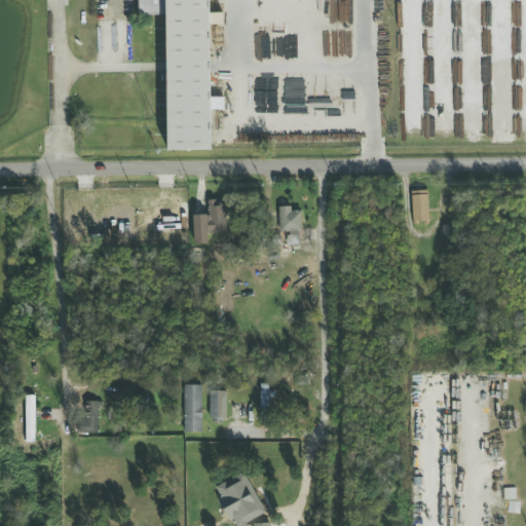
[(138,0),(138,15),(165,15),(166,151),(211,151),(210,110),(223,110),(223,98),(210,98),(209,25),(222,25),(222,13),(209,13),(209,0),(138,0)]
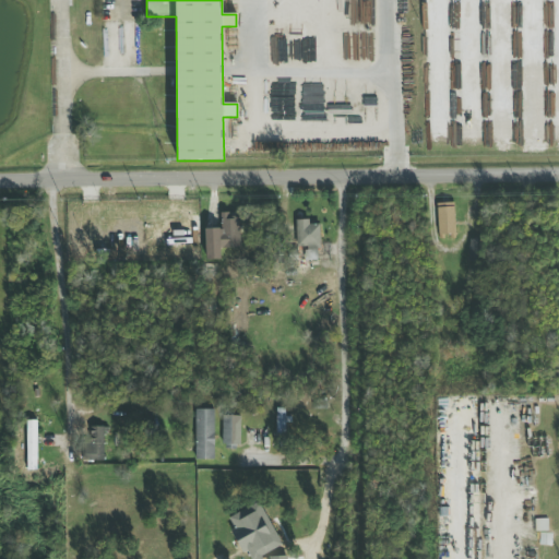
[(454,235),(454,203),(437,203),(438,236),(454,235)]
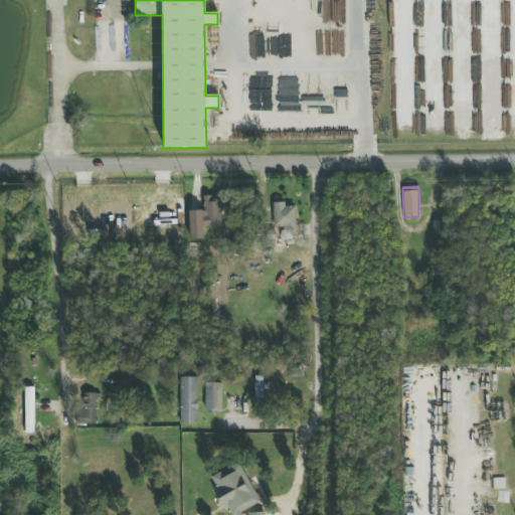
[(220,228),(220,197),(204,197),(204,228),(220,228)]
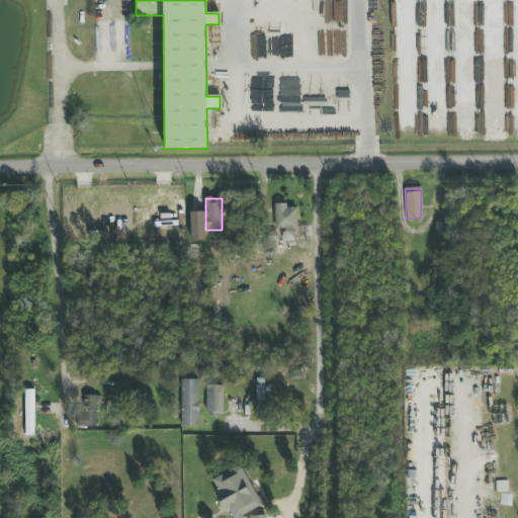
[(296,208),(287,208),(287,203),(274,204),(274,229),(296,228),(296,208)]
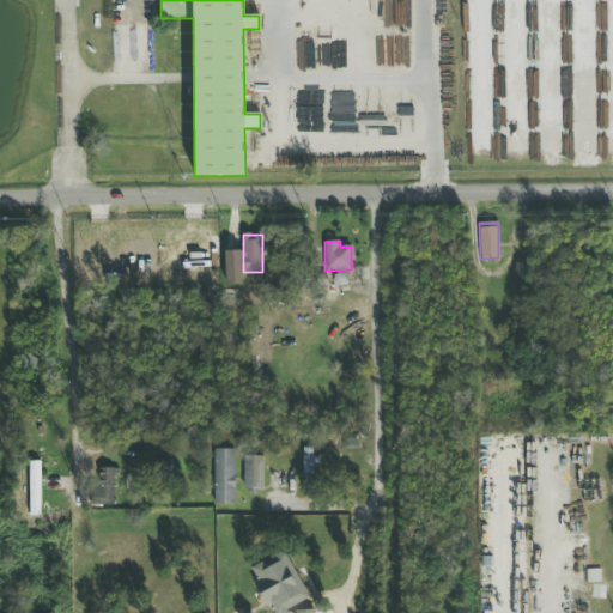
[(241,250),(224,252),(225,285),(242,285),(241,250)]
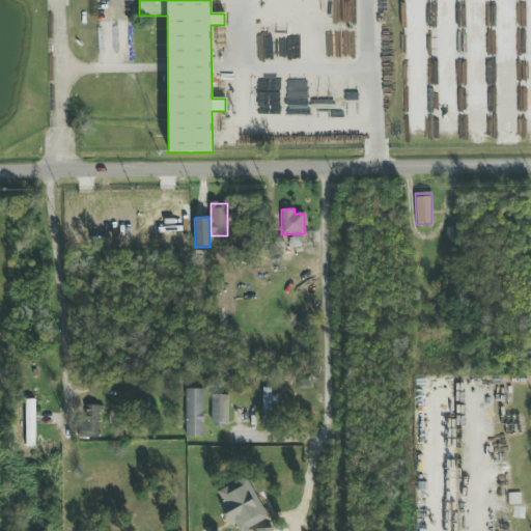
[(310,382),(304,382),(304,381),(296,381),(296,378),(286,379),(286,389),(310,388),(310,382)]
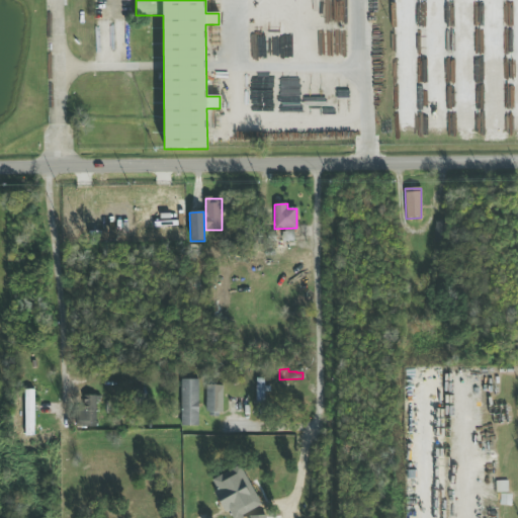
[(256,403),(264,404),(265,378),(256,378),(256,403)]
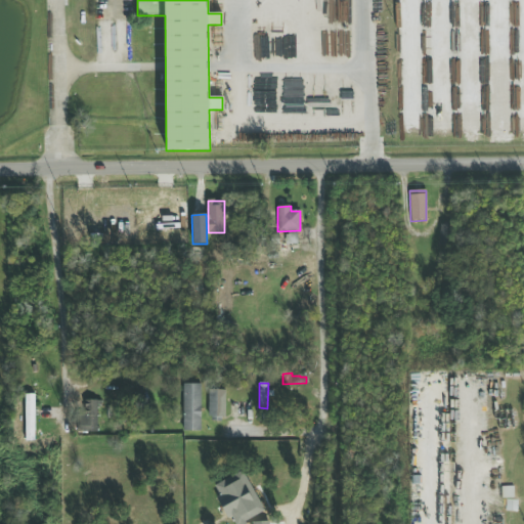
[(182,431),(201,431),(201,385),(183,384),(182,431)]
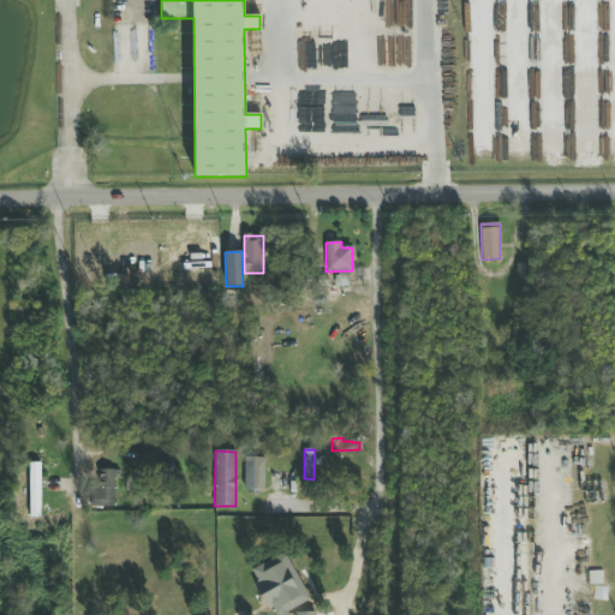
[(264,490),(264,458),(244,458),(244,490),(264,490)]
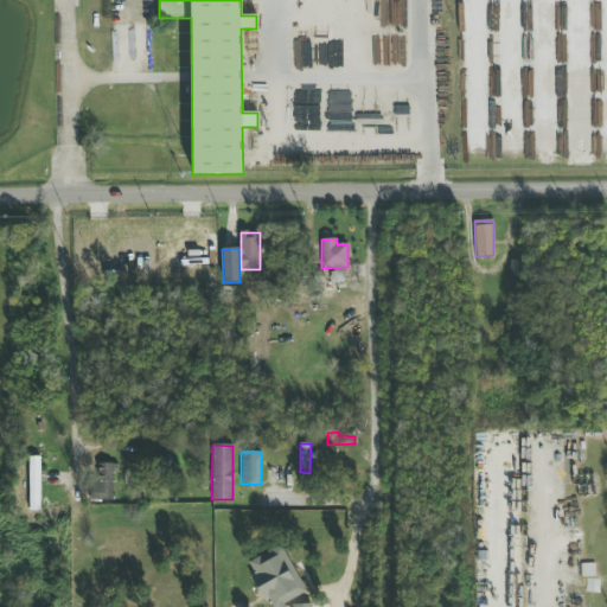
[(40,458),(30,458),(29,496),(39,496),(40,458)]
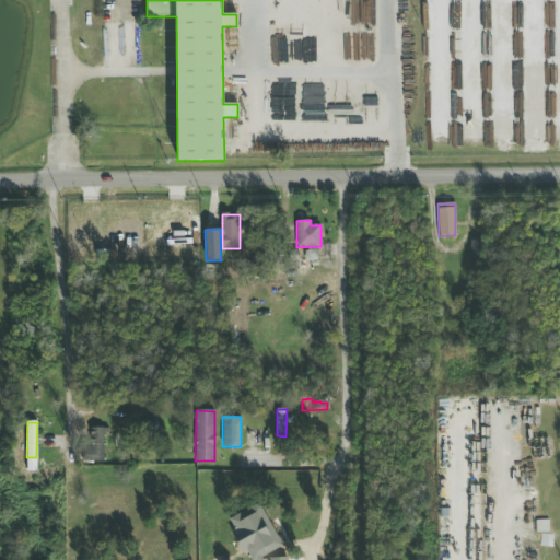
[(104,462),(104,428),(85,428),(84,462),(104,462)]
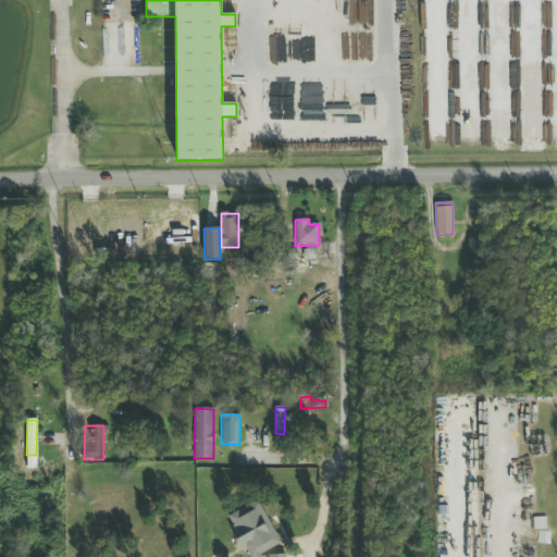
[(242,553),(247,549),(250,556),(252,556),(280,543),(258,500),(227,516),(233,528),(230,529),(242,553)]
